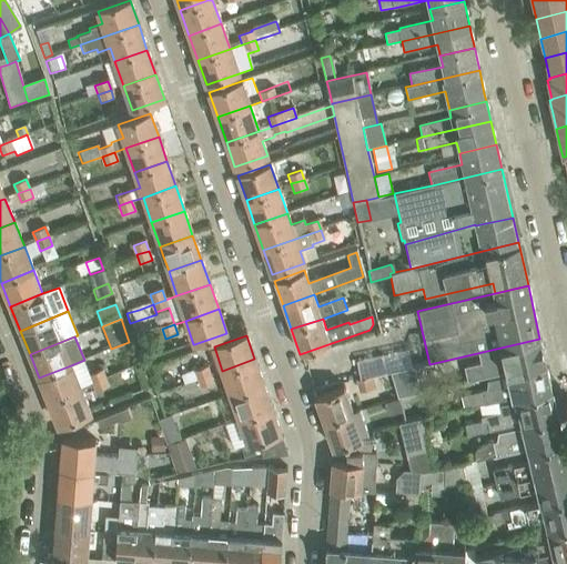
[(482,365),(464,369),(467,383),(507,373),(546,364),(539,339),(478,353),(482,365)]
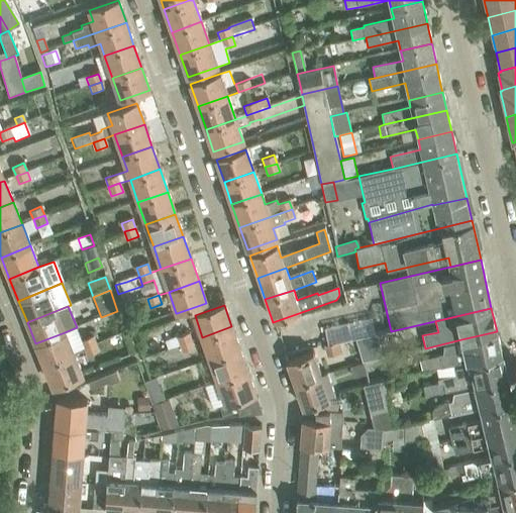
[(239,349),(231,326),(202,337),(210,361),(239,349)]
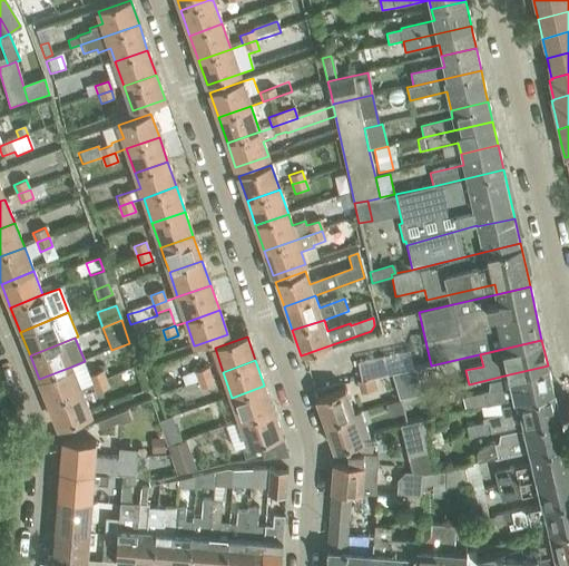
[(467,411),(517,400),(553,392),(548,366),(509,374),(509,378),(490,382),(492,391),(463,398),(467,411)]
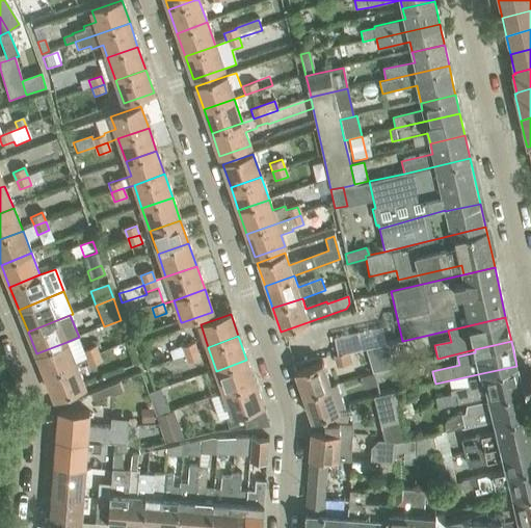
[(76,364),(67,342),(36,353),(46,376),(76,364)]
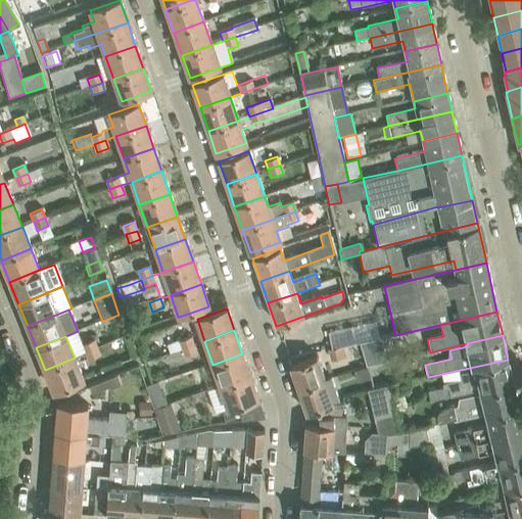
[(190,336),(167,344),(170,354),(182,349),(193,345),(190,336)]
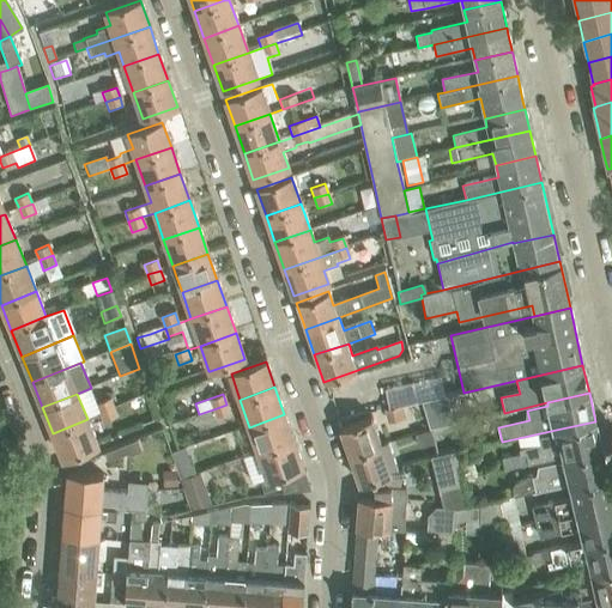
[(441,397),(423,402),(431,430),(455,424),(448,396),(441,397)]
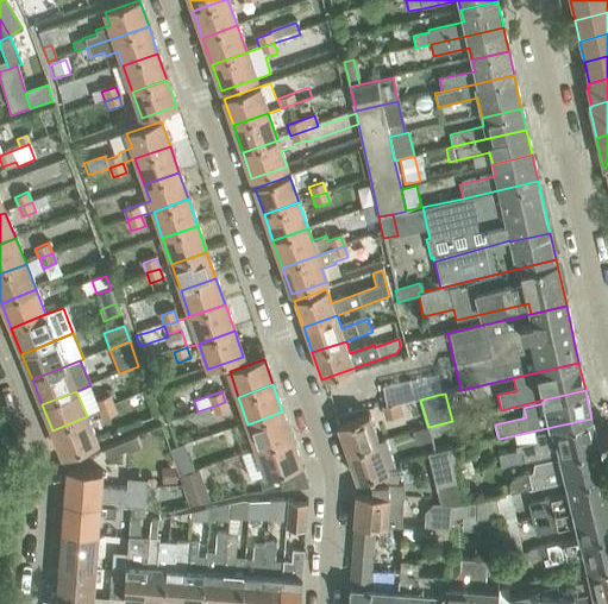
[(110,396),(94,402),(99,411),(113,406),(110,396)]
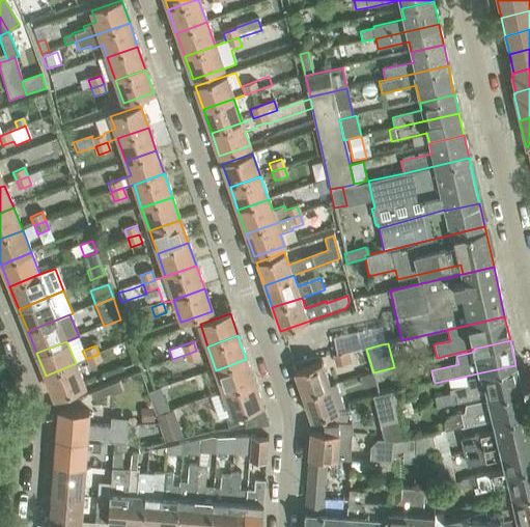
[(199,360),(196,351),(185,355),(188,364),(199,360)]
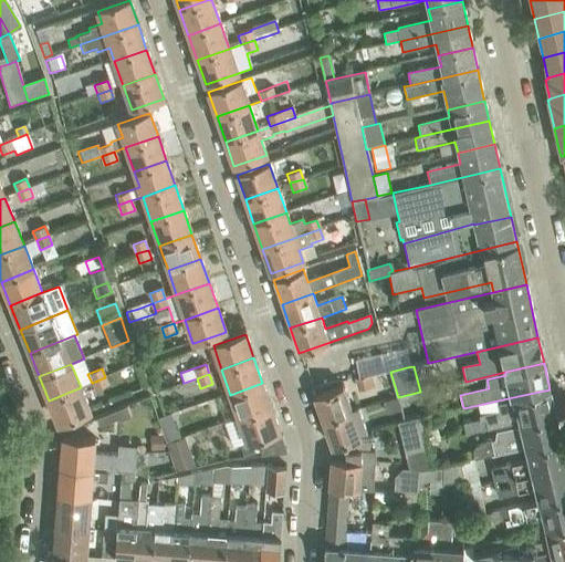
[(374,387),(372,376),(356,380),(354,380),(356,392),(374,387)]
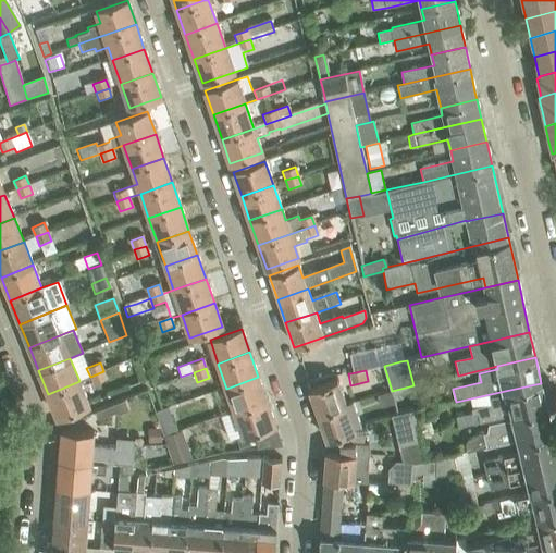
[(103,371),(90,377),(94,385),(107,380),(103,371)]
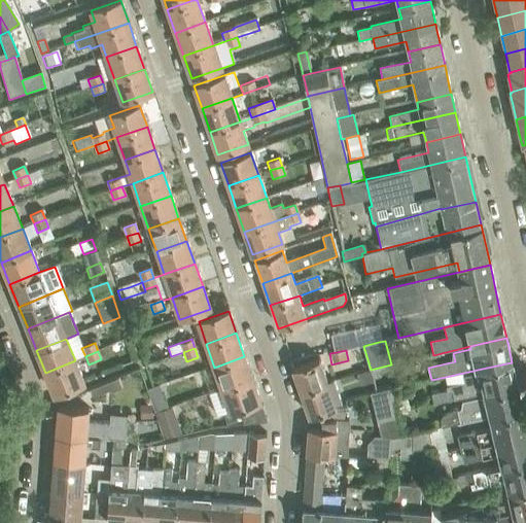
[(252,380),(244,356),(214,368),(222,390),(252,380)]
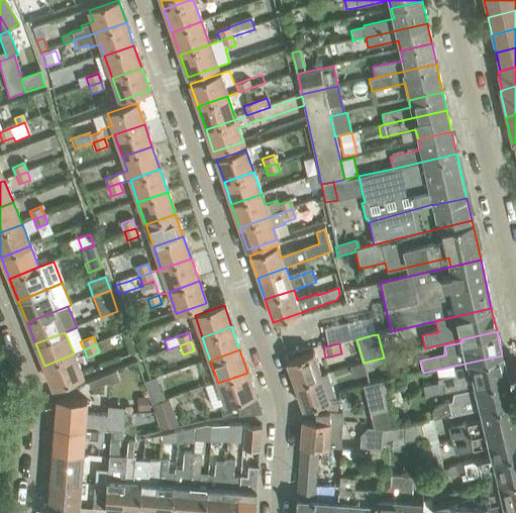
[(74,353),(44,366),(54,388),(83,376),(74,353)]
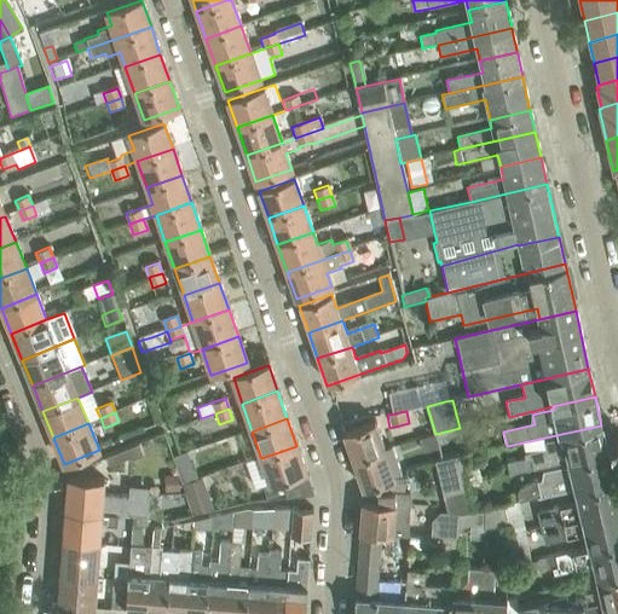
[(374,423),(344,434),(353,462),(385,451),(374,423)]
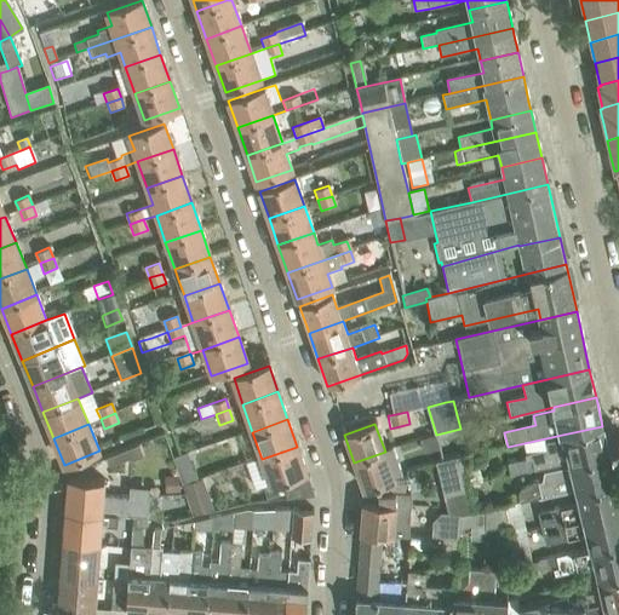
[(511,478),(569,465),(609,455),(602,426),(562,435),(563,440),(545,444),(548,452),(525,458),(526,463),(509,466),(511,478)]
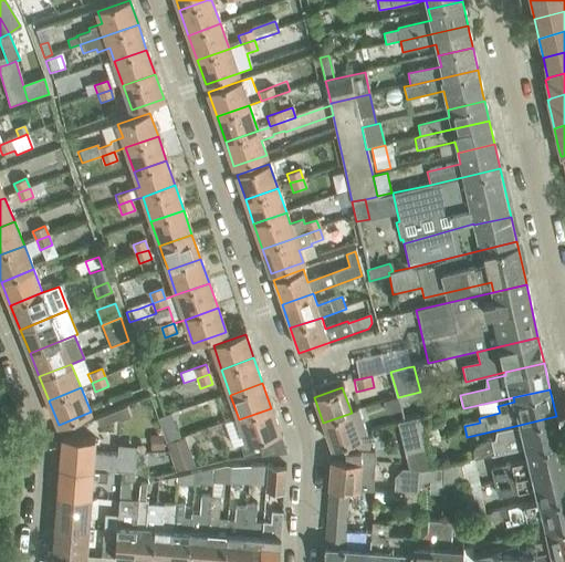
[(126,408),(100,418),(103,426),(117,420),(117,423),(131,418),(126,408)]
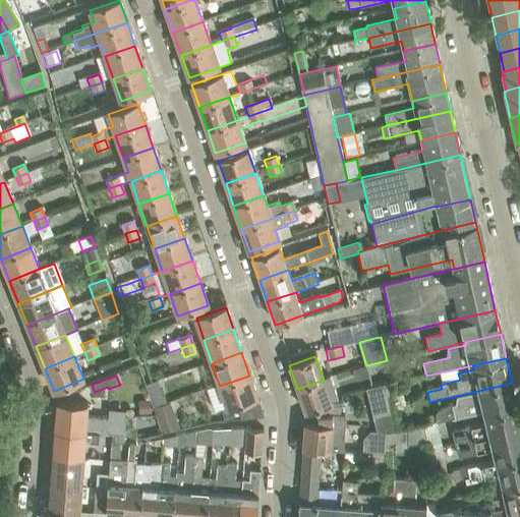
[(257,398),(249,376),(220,386),(227,408),(257,398)]
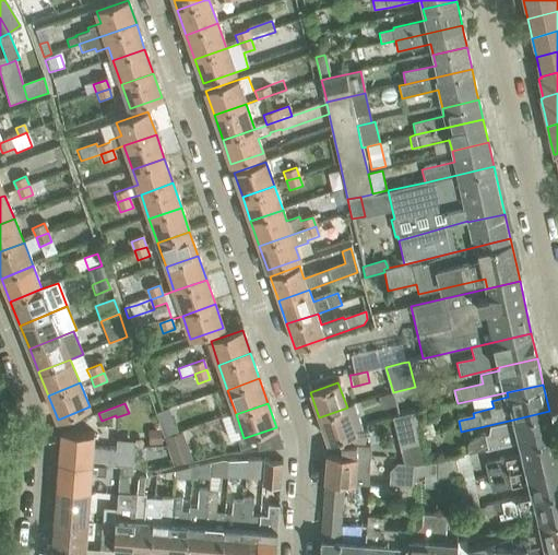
[(342,439),(342,448),(357,447),(356,432),(347,408),(319,417),(328,444),(342,439)]
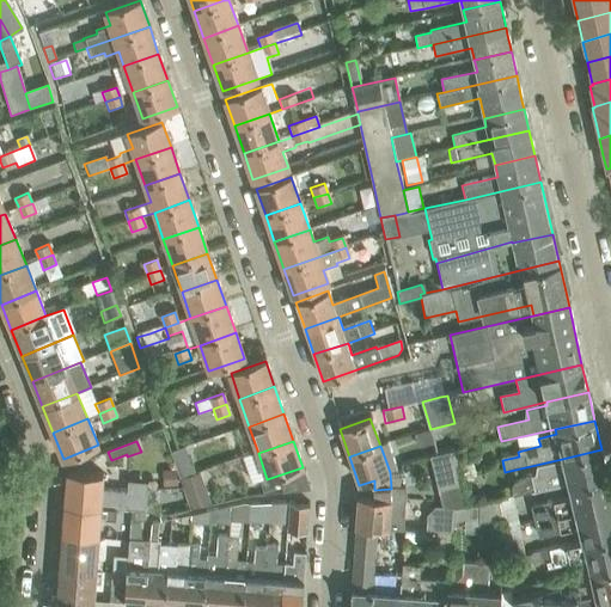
[(608,478),(602,449),(562,459),(563,461),(536,467),(535,477),(524,479),(518,482),(511,489),(513,500),(533,495),(569,486),(608,478)]
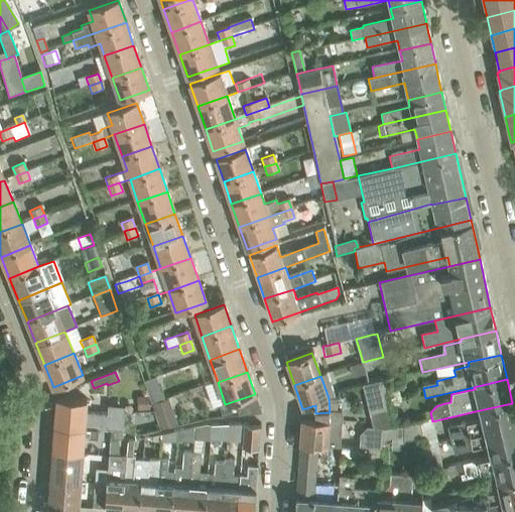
[(361,449),(369,450),(381,451),(381,442),(382,430),(394,428),(392,422),(384,382),(363,387),(373,430),(369,429),(362,435),(361,449)]
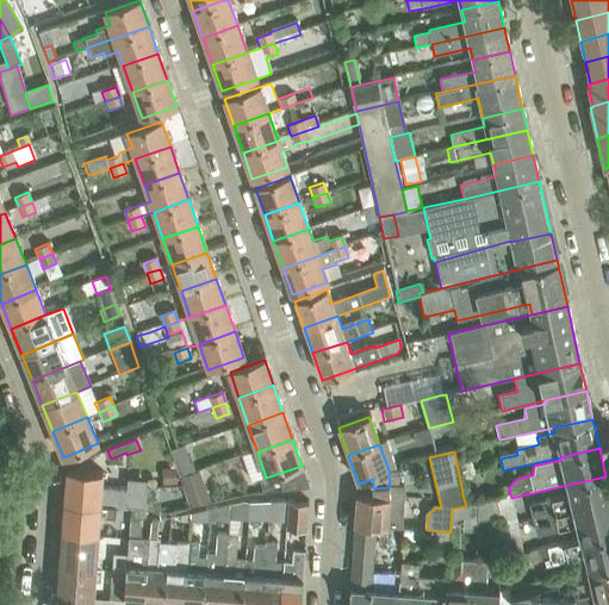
[(190,460),(174,466),(179,479),(193,474),(190,460)]
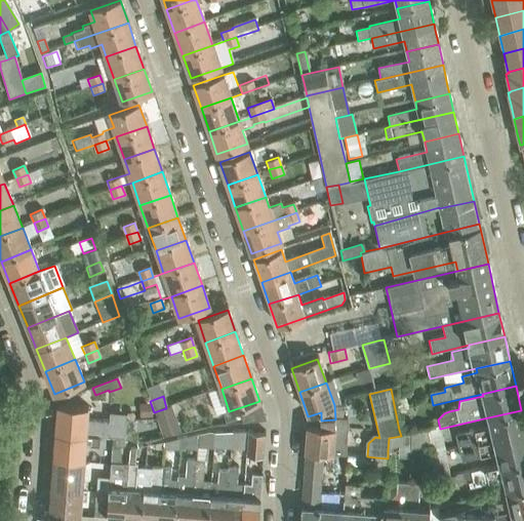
[(151,405),(140,405),(142,418),(151,418),(151,405)]
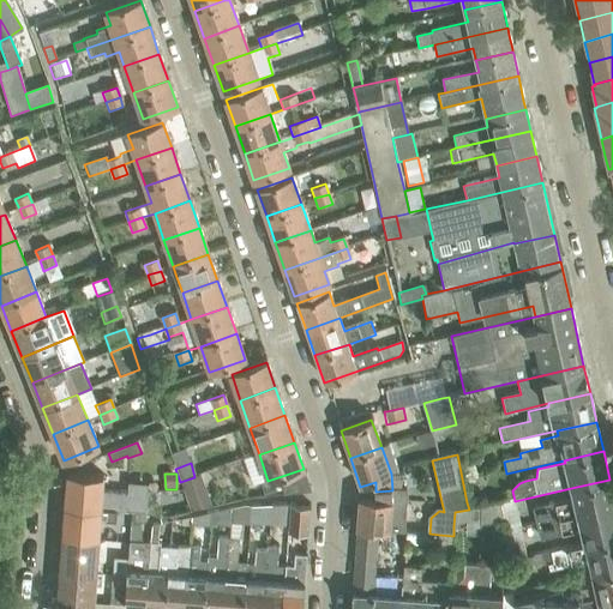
[(67,475),(65,507),(100,510),(115,511),(126,512),(127,493),(126,493),(102,492),(103,478),(67,475)]
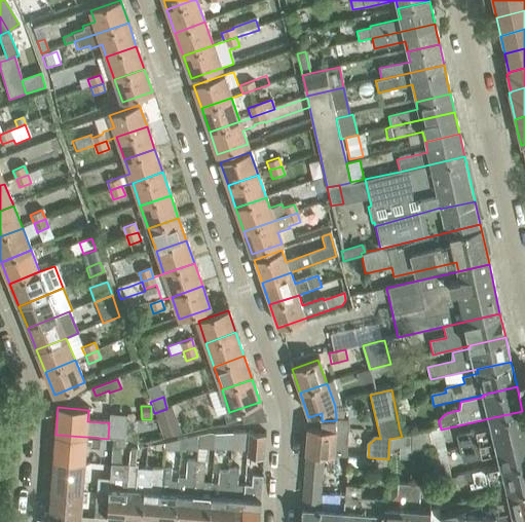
[(267,422),(265,416),(262,407),(239,414),(244,425),(267,422)]
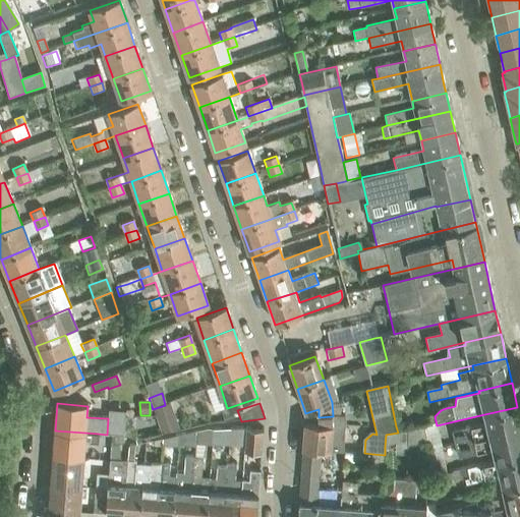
[(519,432),(519,419),(517,407),(484,414),(486,425),(452,434),(454,440),(455,447),(519,432)]
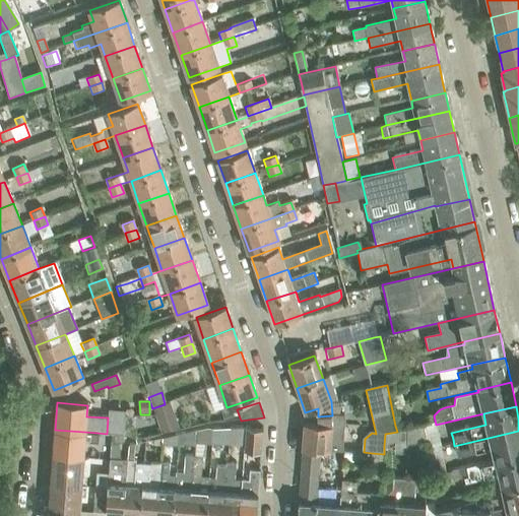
[(174,415),(156,422),(160,435),(179,429),(174,415)]
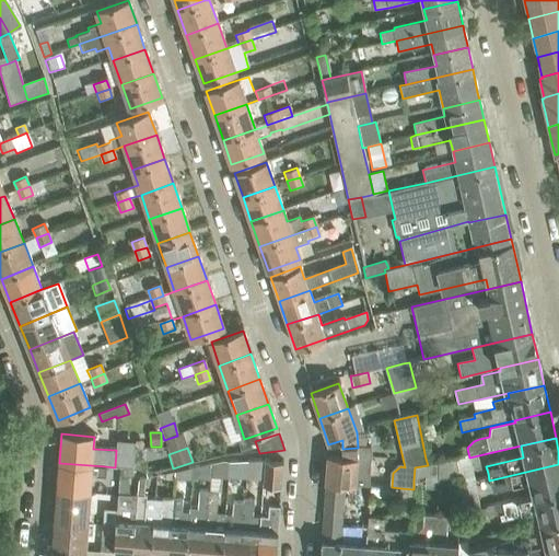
[(327,455),(325,483),(326,483),(346,485),(369,486),(372,449),(358,448),(342,449),(328,450),(327,455)]
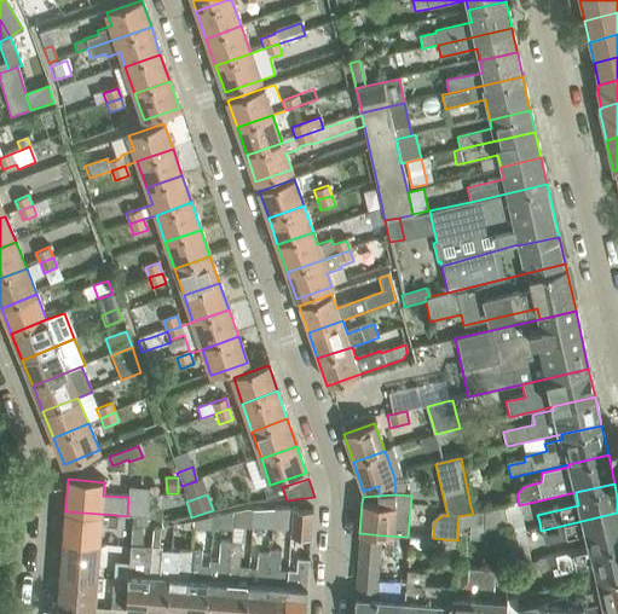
[(504,508),(486,511),(485,523),(484,532),(509,529),(504,508)]
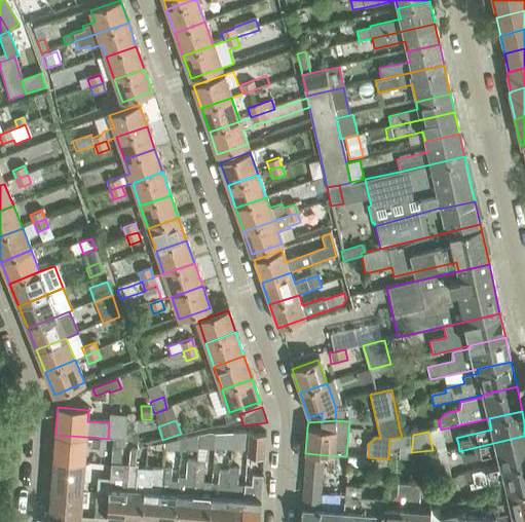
[(213,450),(214,450),(215,435),(210,434),(197,437),(196,449),(213,451),(213,450)]
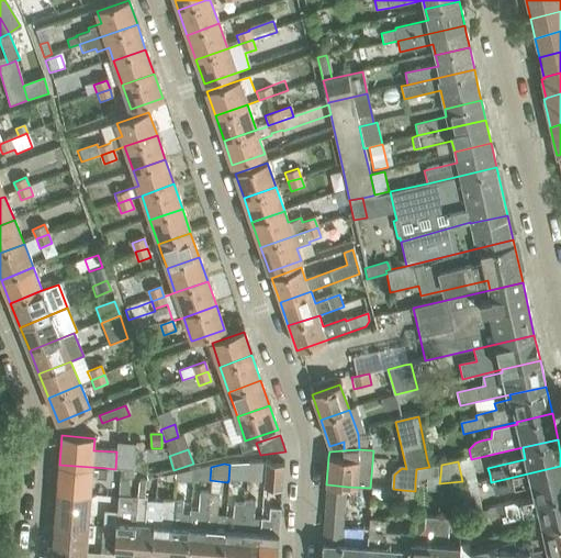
[(248,464),(229,465),(228,481),(246,482),(248,464)]
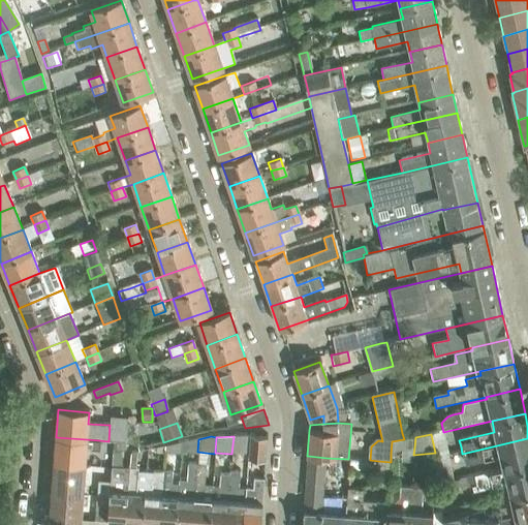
[(238,436),(234,436),(231,454),(247,455),(247,460),(248,460),(250,436),(238,436)]
